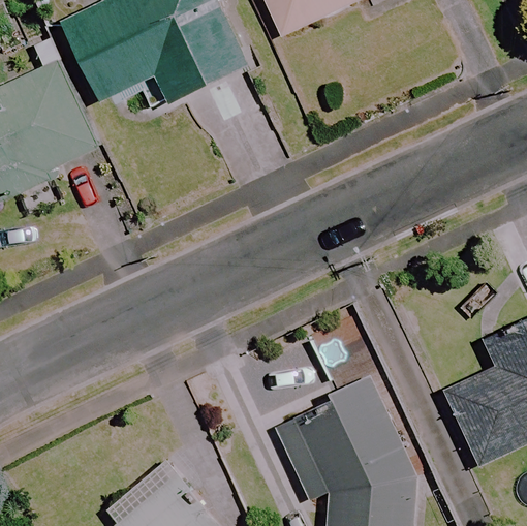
[(243,67),(211,0),(109,0),(63,22),(100,102),(154,78),(166,103),(243,67)]
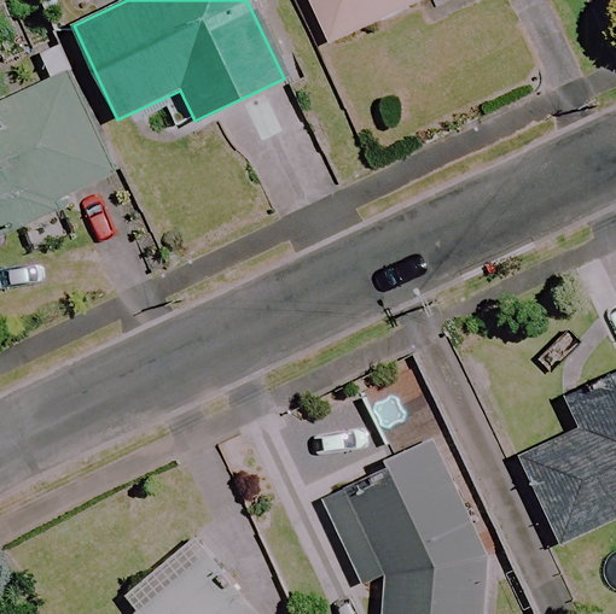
[(307,0),(327,42),(418,0),(307,0)]
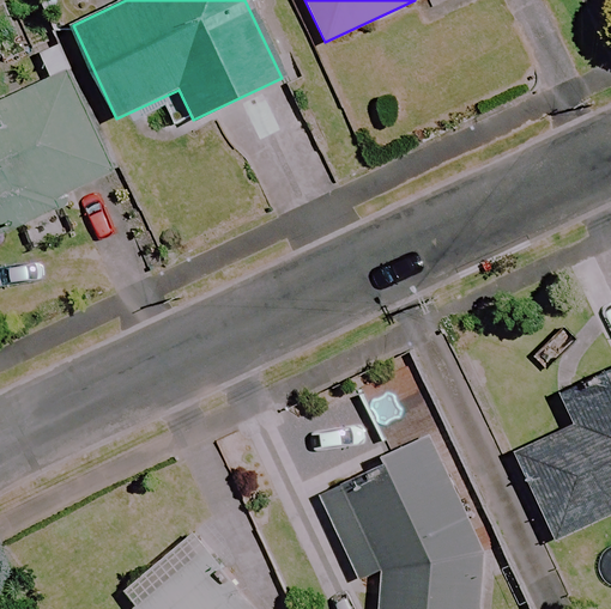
[(112,171),(67,71),(0,99),(0,196),(1,196),(14,225),(67,202),(62,193),(112,171)]
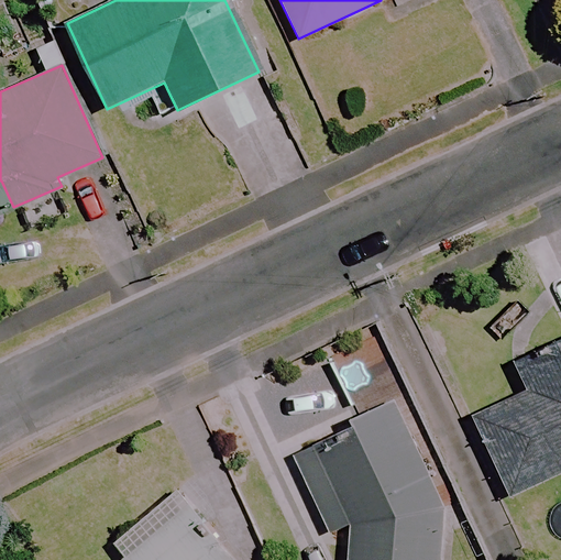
[(560,336),(512,359),(524,387),(470,412),(512,503),(560,479),(560,336)]
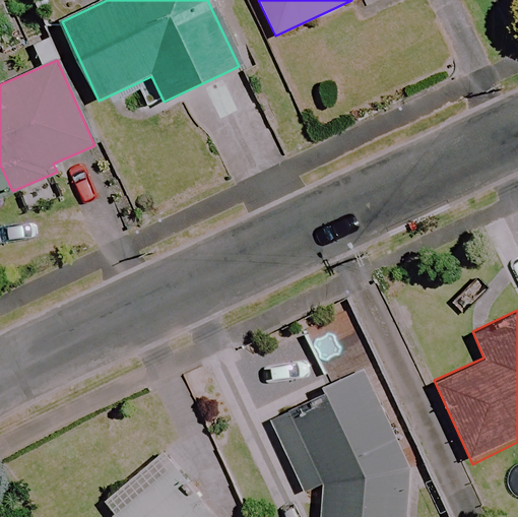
[(405,516),(406,462),(365,374),(268,419),(302,492),(321,482),(319,516),(405,516)]
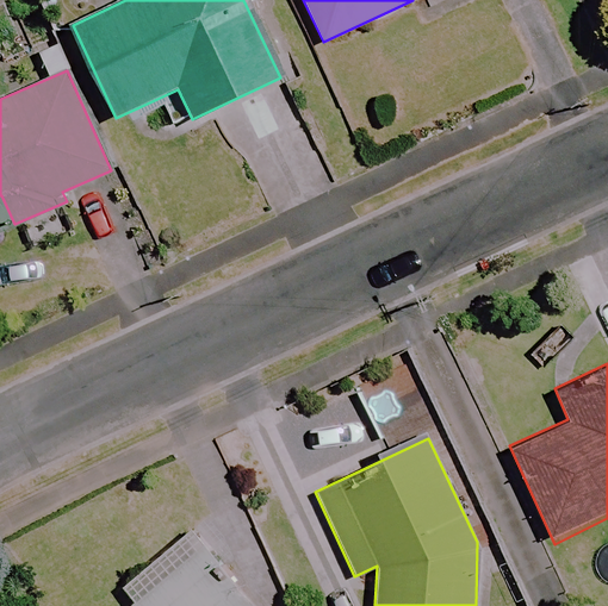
[(252,605),(204,548),(131,605),(252,605)]
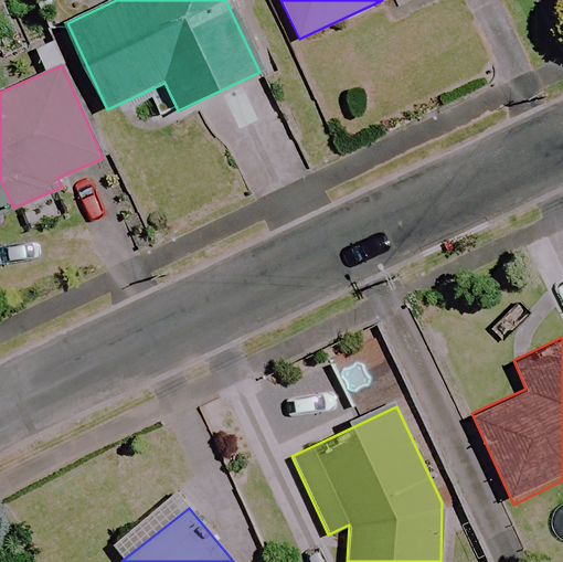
All buildings are outlined.
